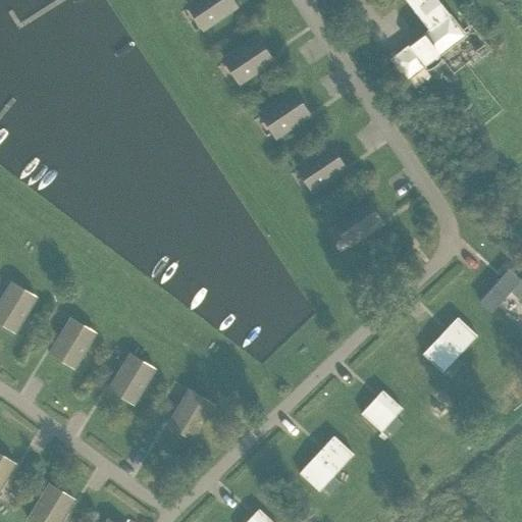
[(236,6),(231,0),(193,0),(184,6),(200,30),(236,6)]
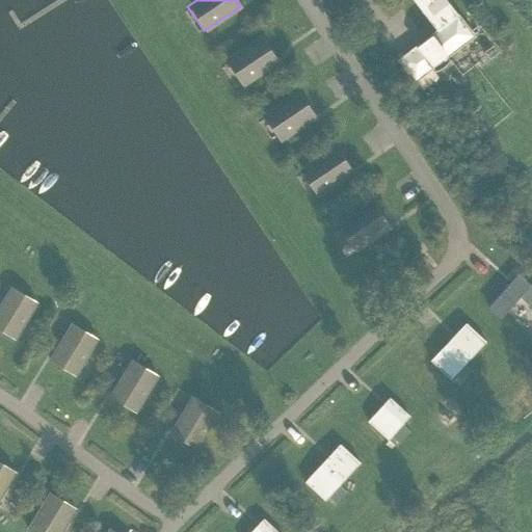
[(445,0),(413,0),(436,31),(416,48),(398,62),(415,84),(432,70),(434,73),(450,61),(447,57),(474,36),(445,0)]
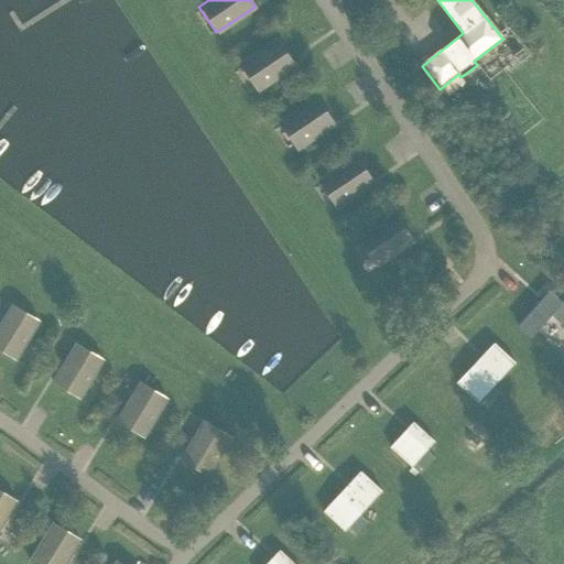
[(294,66),(277,41),(238,66),(255,93),(294,66)]
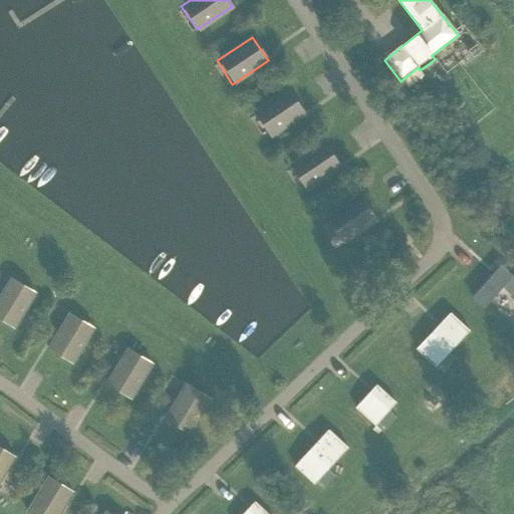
[(305,113),(289,90),(254,113),(270,138),(305,113)]
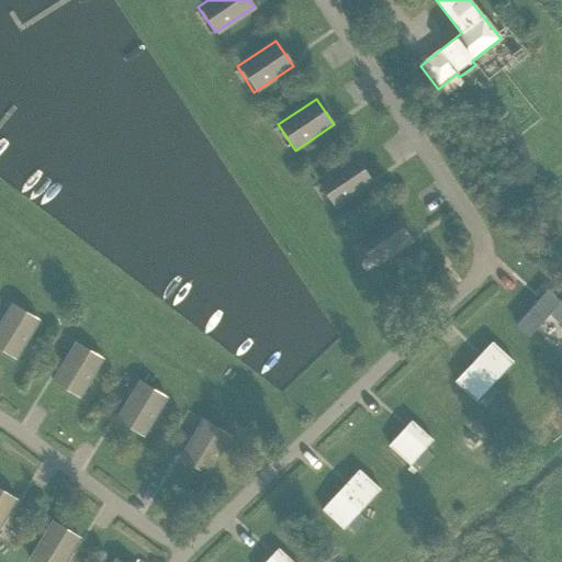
[(372,182),(355,157),(316,182),(334,209),(372,182)]
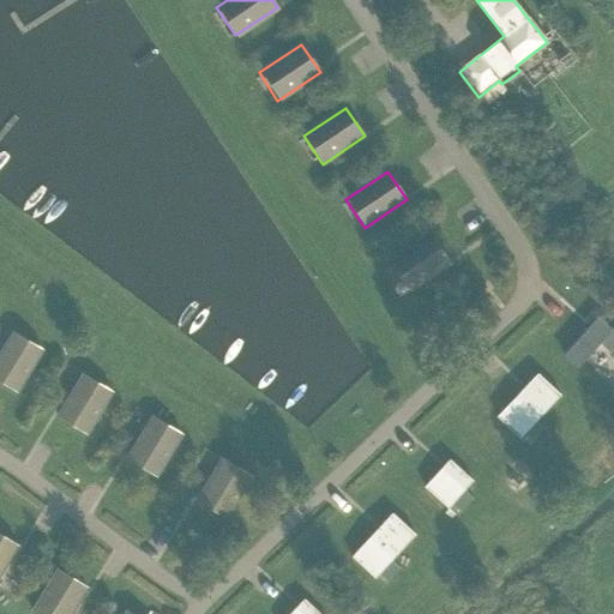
[(450,264),(432,236),(390,265),(408,293),(450,264)]
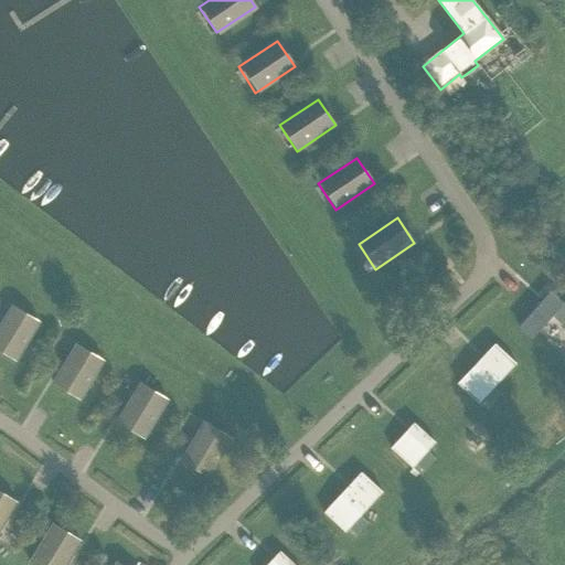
[(522,327),(536,339),(562,305),(547,294),(522,327)]
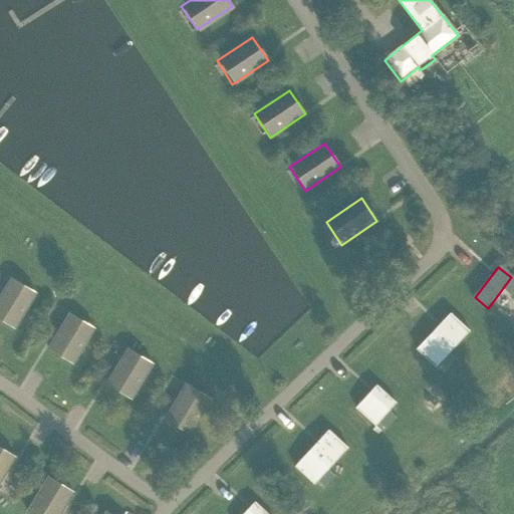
[(0,318),(15,328),(36,293),(20,284),(19,281),(12,277),(8,278),(4,285),(5,287),(0,295),(0,318)]
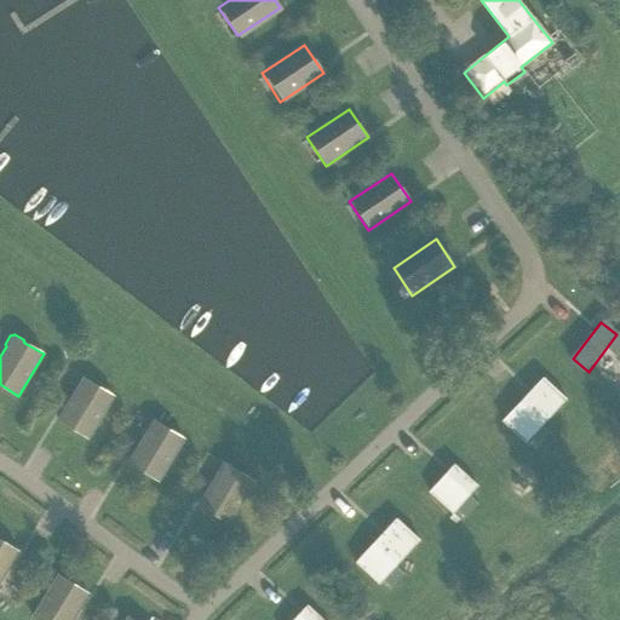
[(89,438),(114,396),(95,385),(93,383),(86,377),(81,378),(76,386),(76,389),(58,420),(89,438)]
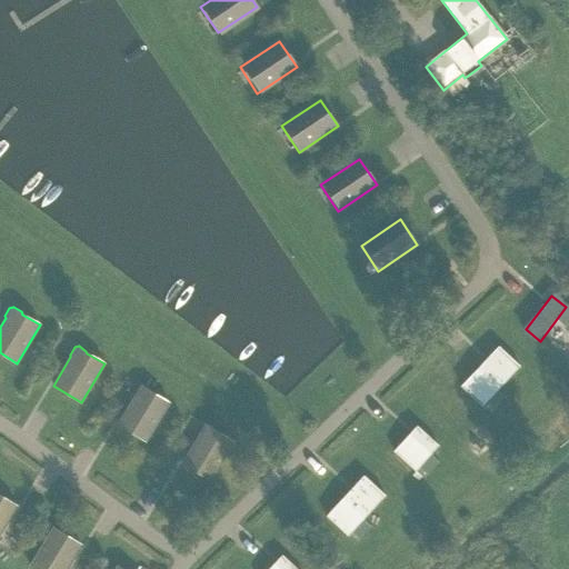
[(481,406),(505,381),(519,366),(498,347),(483,361),(460,387),(481,406)]
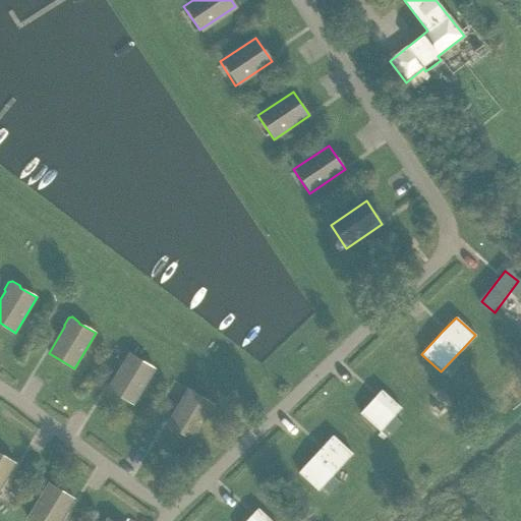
[(133,404),(155,369),(138,359),(137,357),(131,353),(127,354),(123,360),(123,363),(108,389),(133,404)]
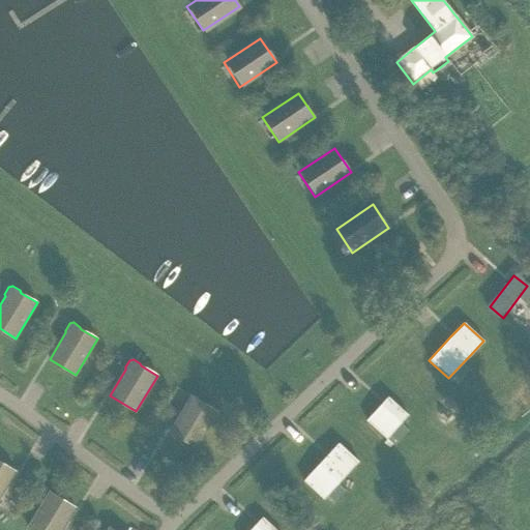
[(196,447),(217,412),(201,402),(201,400),(194,395),(189,396),(185,404),(185,406),(170,432),(196,447)]
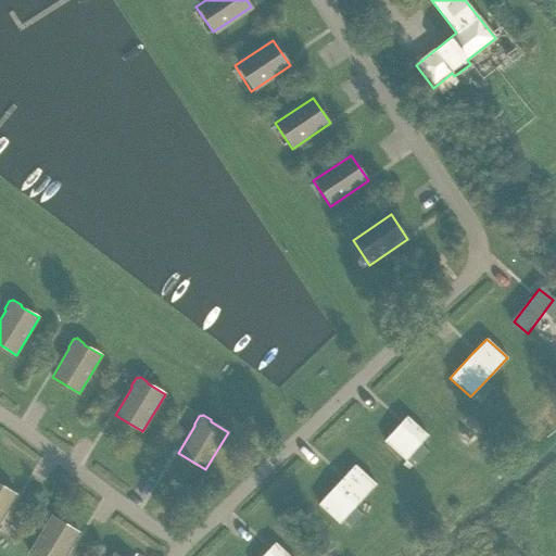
[(405,460),(428,436),(406,416),(384,441),(405,460)]
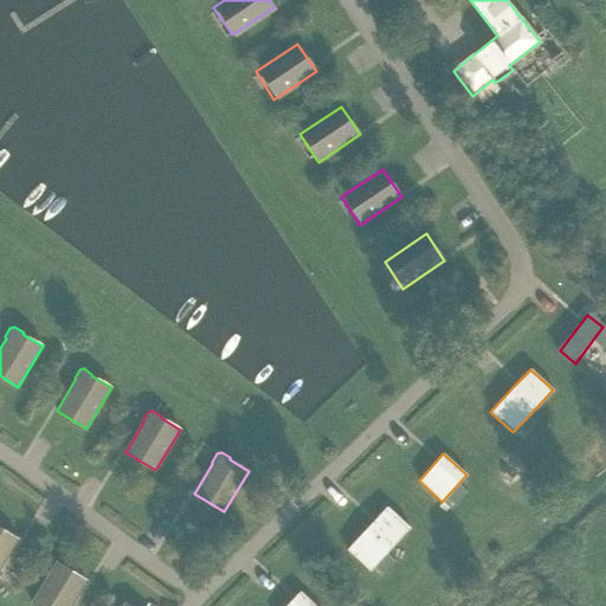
[(369,571),(394,543),(408,527),(386,507),(372,523),(347,550),(369,571)]
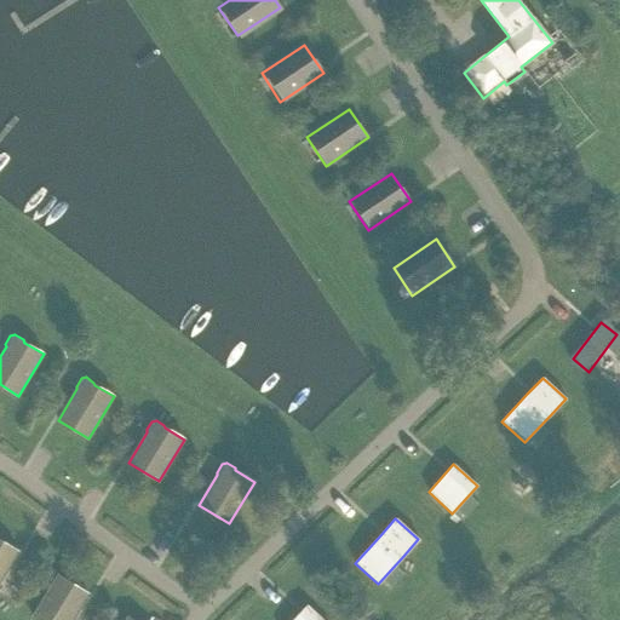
[(0,567),(16,543),(0,532),(0,567)]
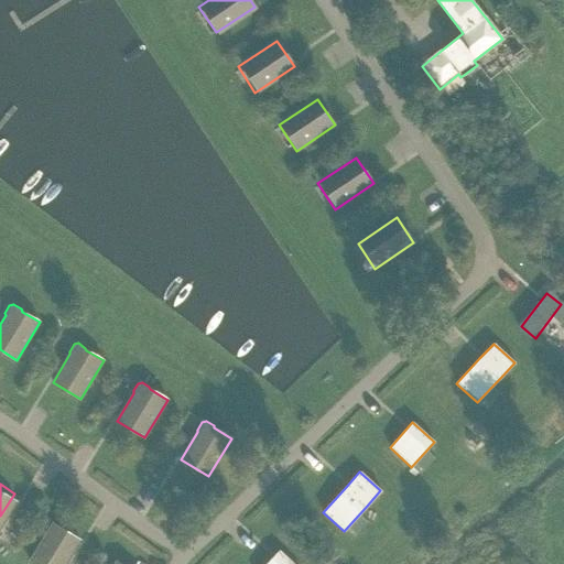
[(60,563),(79,533),(62,522),(39,560),(45,563),(60,563)]
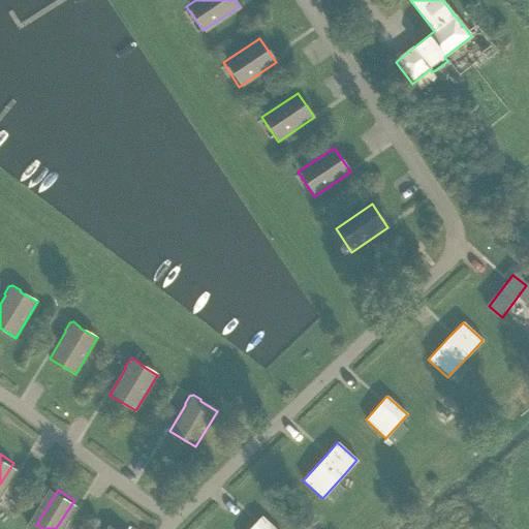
[(275,528),(261,517),(249,528),(275,528)]
